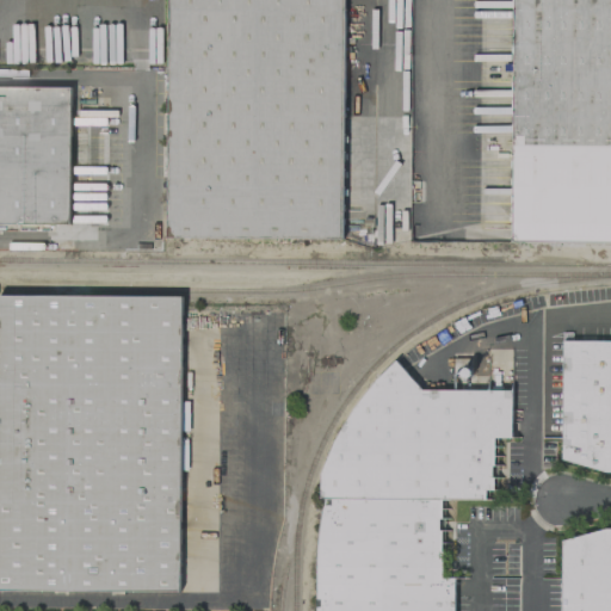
[(167,0),(166,239),(343,240),(345,0),(167,0)]
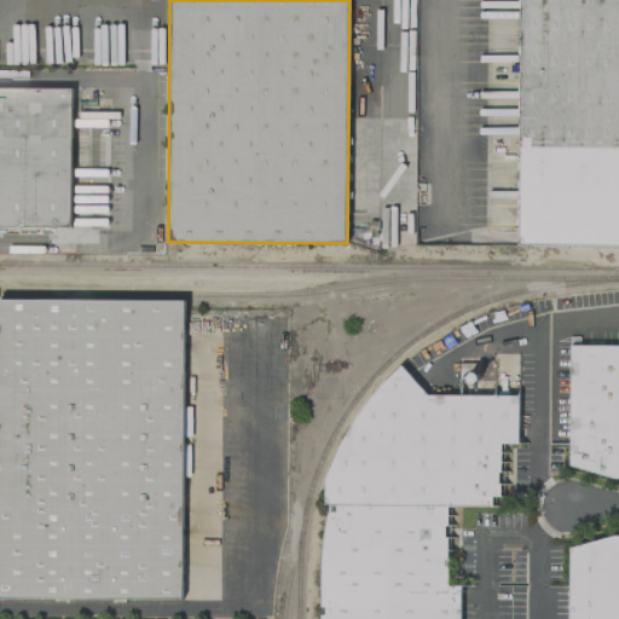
[(618,0),(521,0),(521,242),(618,242),(618,0)]
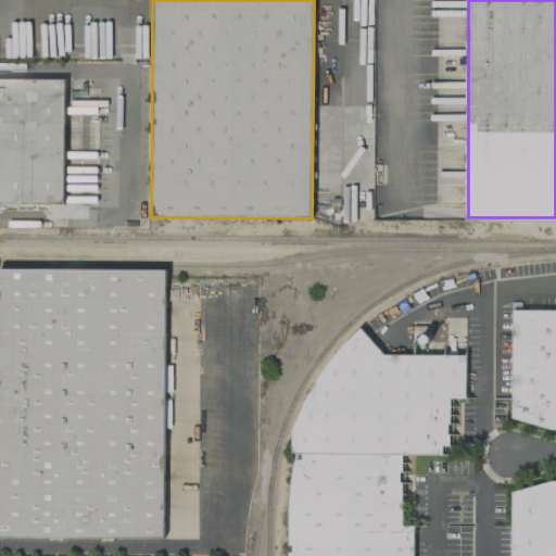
[(0,78),(0,202),(61,203),(62,79),(0,78)]
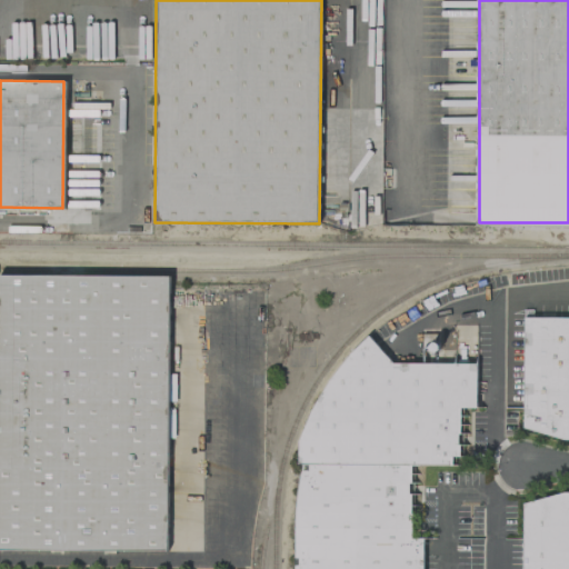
[(0,275),(167,276),(166,549),(0,549),(0,275)]
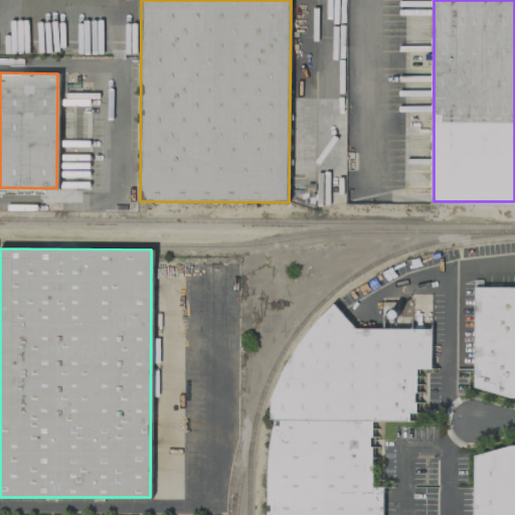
[(514,287),(475,287),(474,385),(512,397),(514,397),(514,287)]
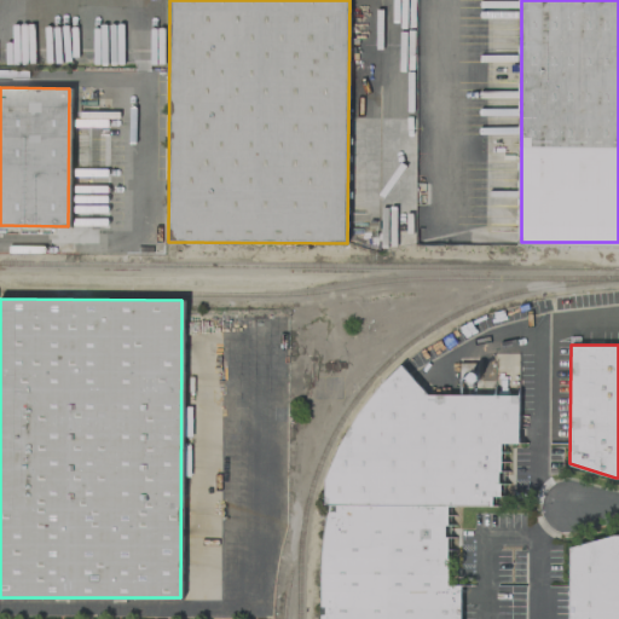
[(329,507),(324,505),(324,479),(339,445),(360,412),(399,366),(428,395),(518,395),(516,441),(499,441),(499,470),(489,507),(449,507),(329,507)]
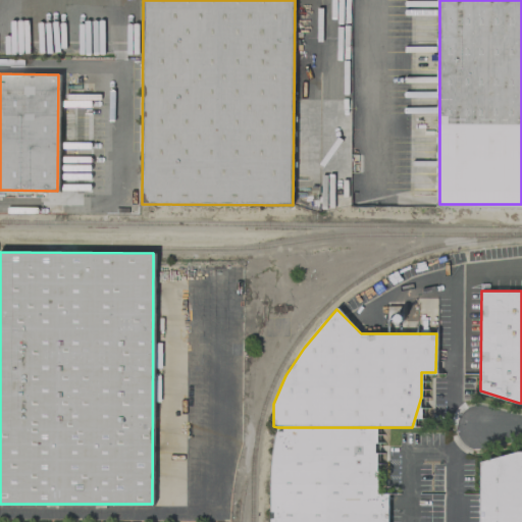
[(270,521),(270,459),(277,427),(378,427),(378,493),(387,494),(387,521),(270,521)]
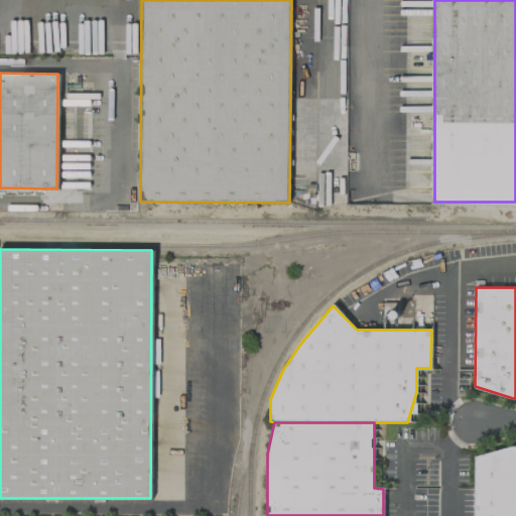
[(475,457),(474,515),(515,515),(515,445),(475,457)]
